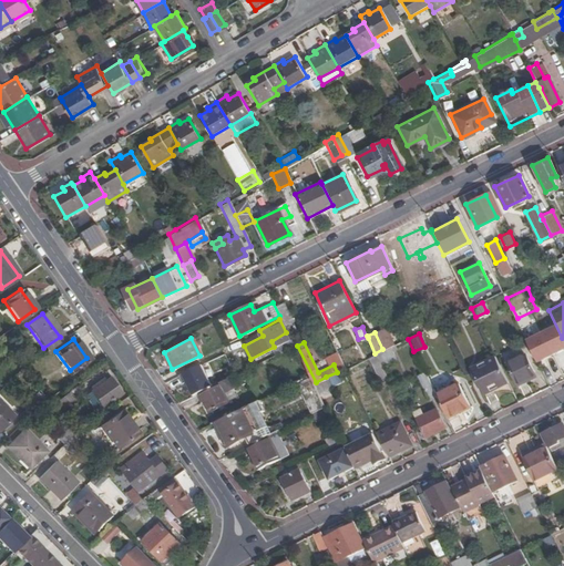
[(382,349),(375,353),(376,354),(381,366),(395,359),(389,347),(382,349)]
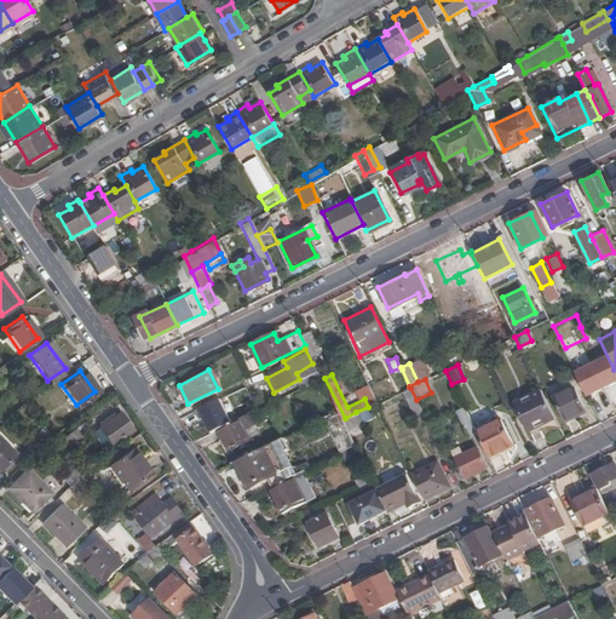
[(574,387),(552,397),(563,420),(574,416),(573,413),(576,411),(575,407),(582,403),(574,387)]
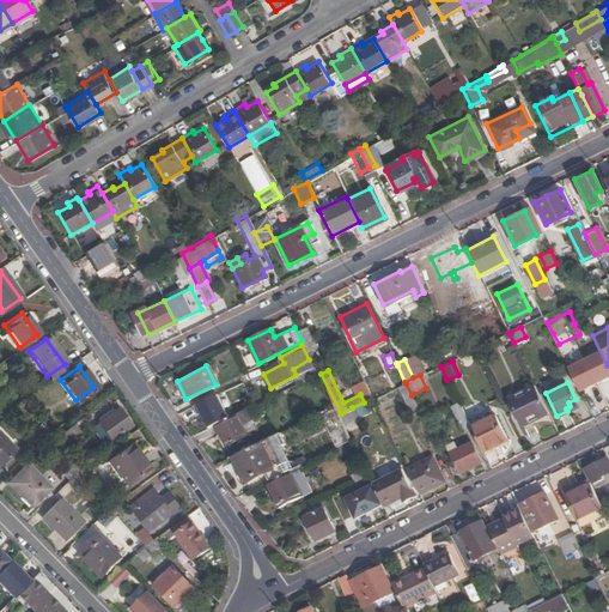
[(412,395),(406,383),(397,387),(410,413),(419,410),(412,395)]
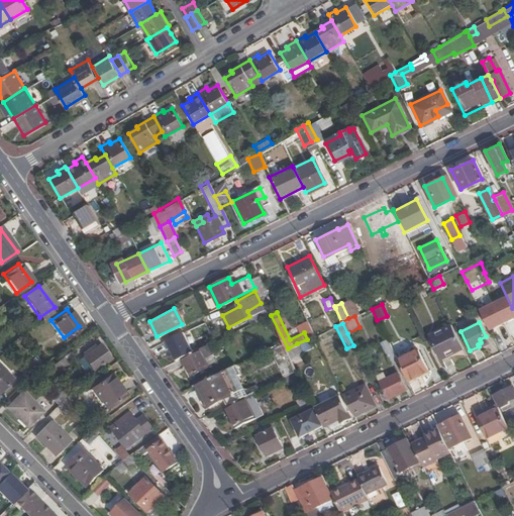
[(460,347),(448,324),(428,334),(440,357),(460,347)]
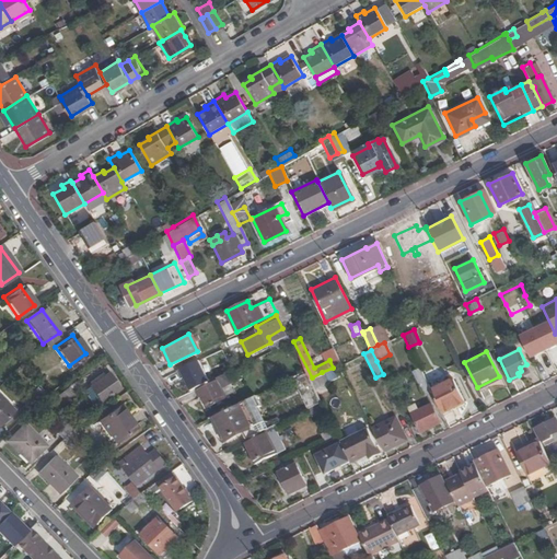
[(532,362),(538,375),(547,371),(541,358),(532,362)]
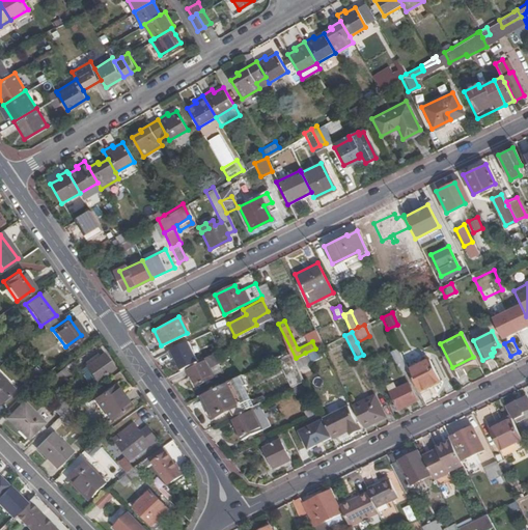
[(196,361),(187,340),(168,350),(178,369),(185,366),(196,361)]
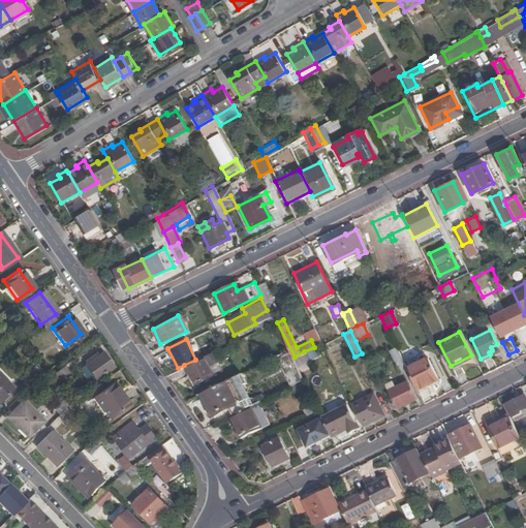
[(405,367),(395,346),(387,350),(399,373),(406,370),(405,367)]
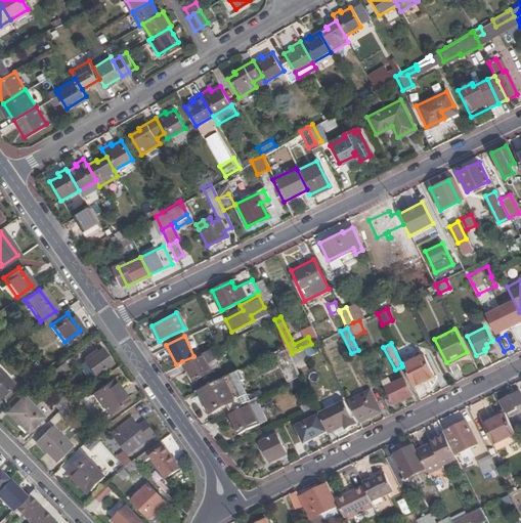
[(289,354),(285,345),(274,350),(280,364),(278,365),(286,381),(294,378),(299,375),(293,363),(289,354)]
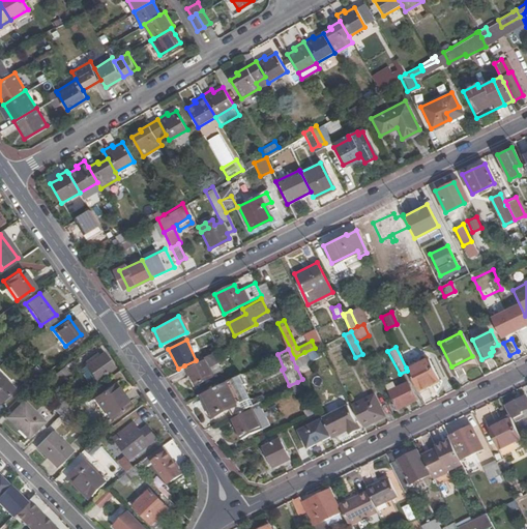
[(110,366),(99,352),(95,355),(93,353),(82,361),(84,363),(83,364),(93,379),(110,366)]
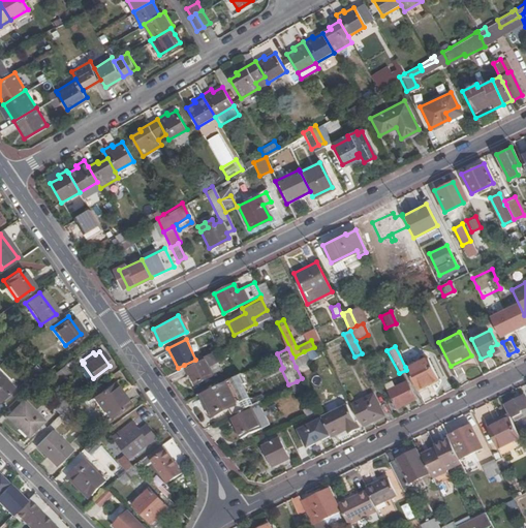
[(295,356),(291,358),(296,367),(309,361),(304,351),(295,356)]
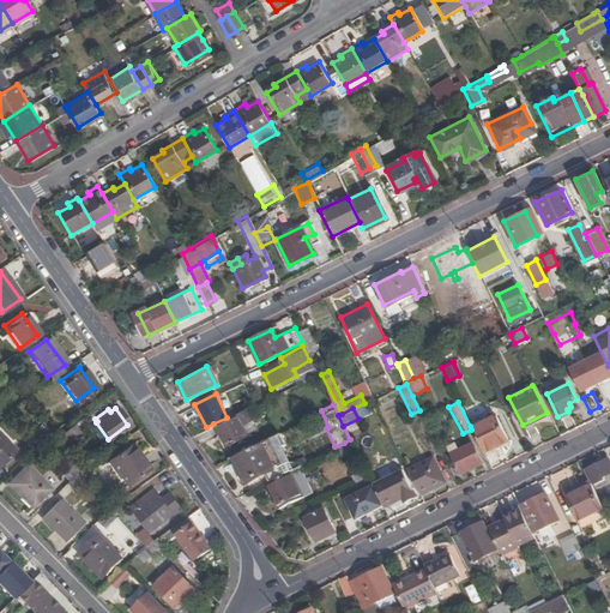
[(227,418),(213,424),(224,445),(245,436),(234,413),(227,418)]
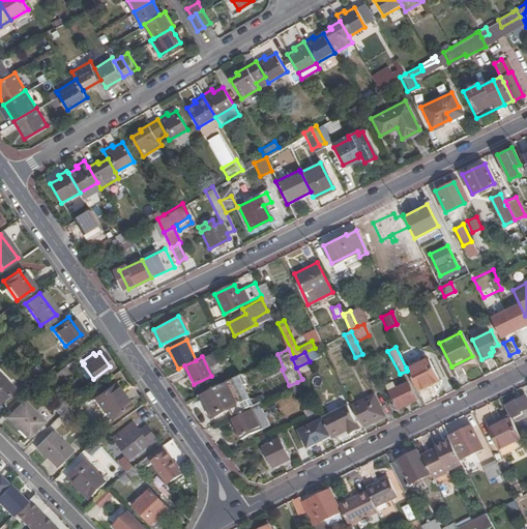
[(407,371),(415,388),(438,378),(428,357),(406,368),(407,371)]
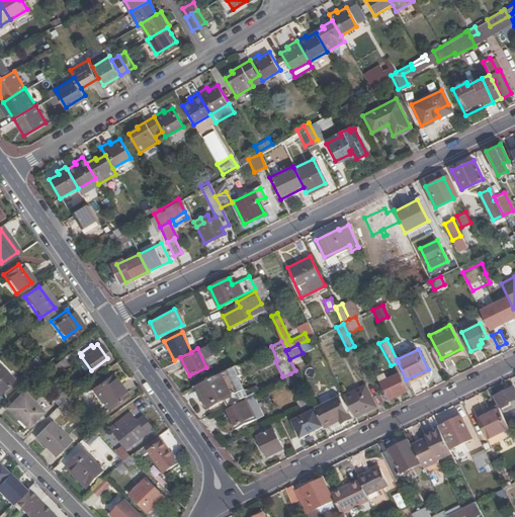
[(20,367),(27,375),(38,364),(32,356),(20,367)]
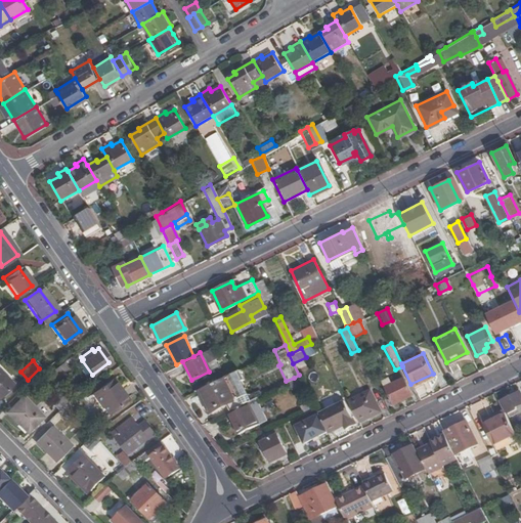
[(61,360),(48,371),(53,378),(67,367),(61,360)]
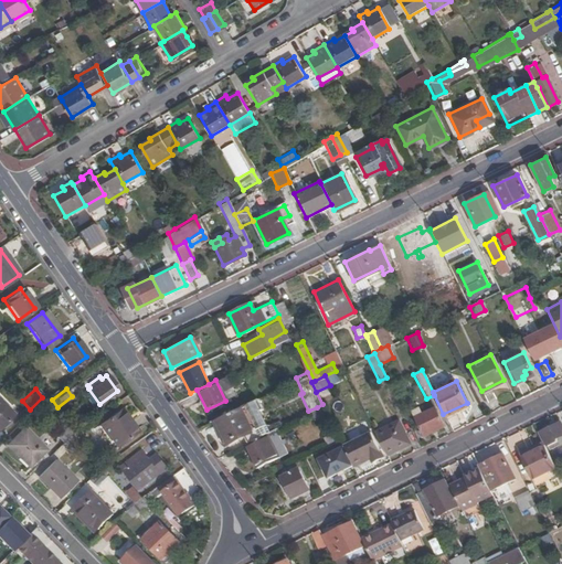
[(99,404),(88,389),(83,392),(94,408),(99,404)]
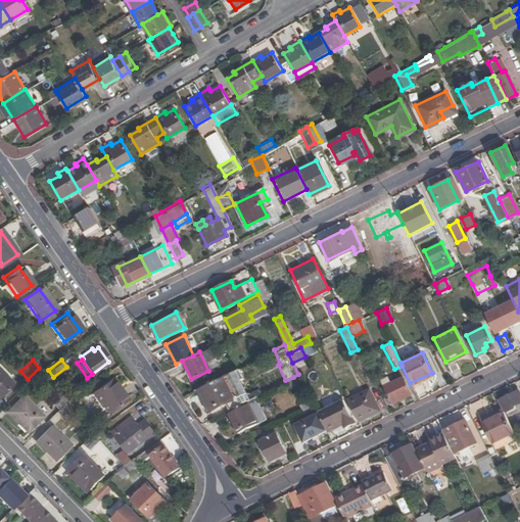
[(241,378),(236,368),(221,376),(226,385),(241,378)]
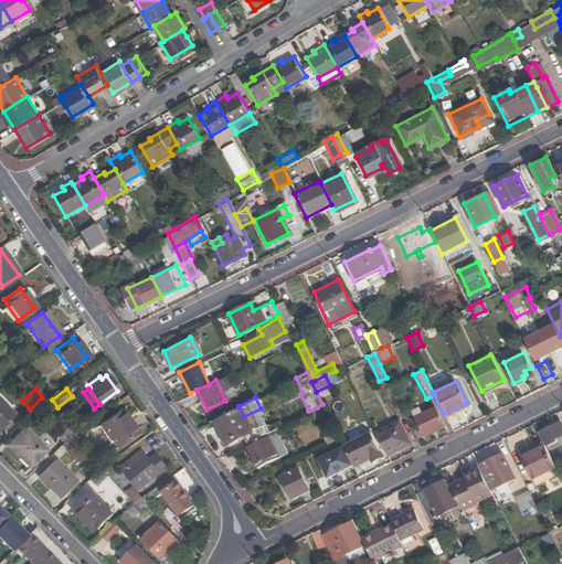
[(0,423),(10,413),(0,402),(0,423)]
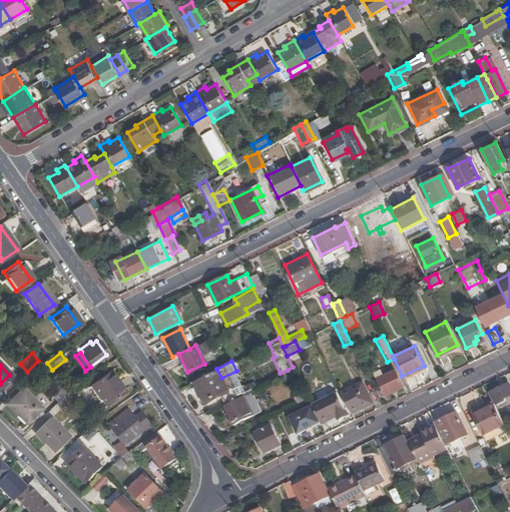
[(216,369),(193,380),(204,402),(220,394),(227,391),(221,378),(216,369)]
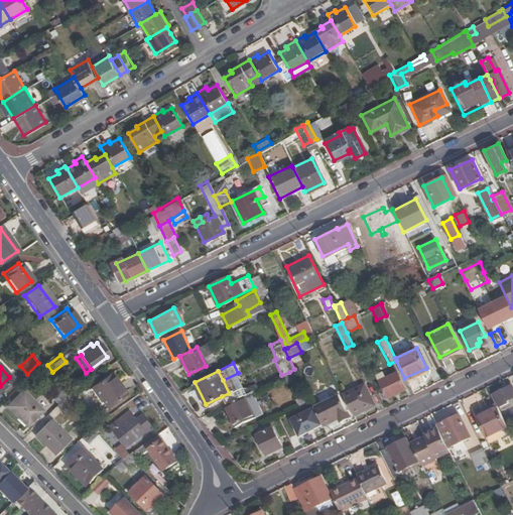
[(109,372),(90,386),(104,406),(122,393),(113,380),(114,378),(109,372)]
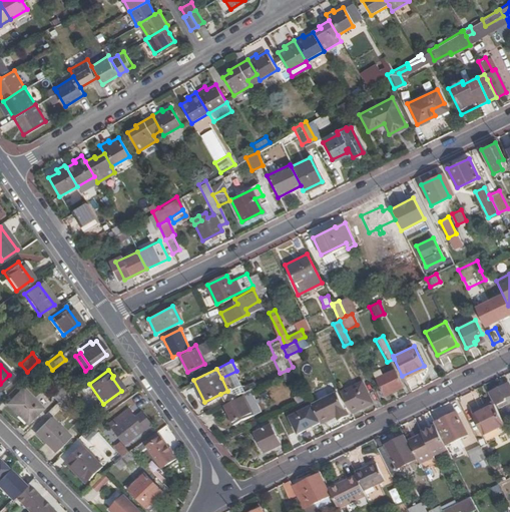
[(384,396),(402,387),(393,370),(375,379),(384,396)]
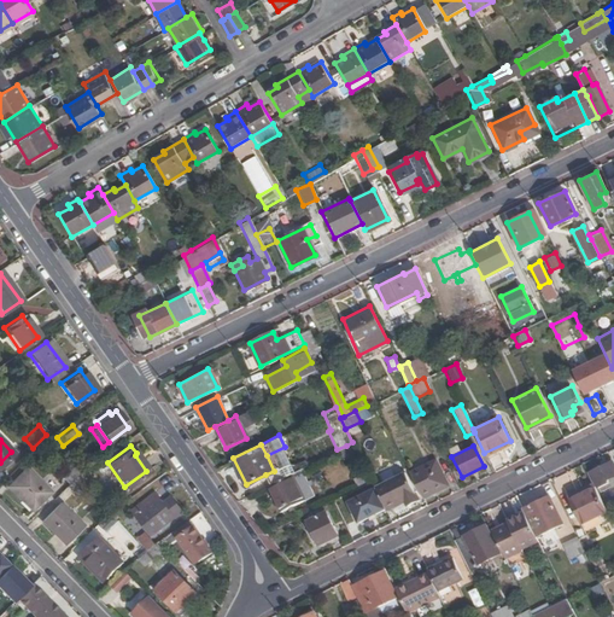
[(433,460),(409,472),(421,496),(445,484),(433,460)]
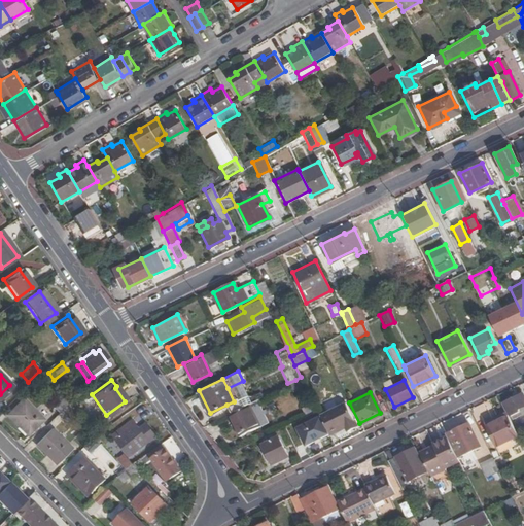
[(500,402),(504,411),(507,415),(513,412),(515,416),(523,411),(523,398),(521,392),(500,402)]
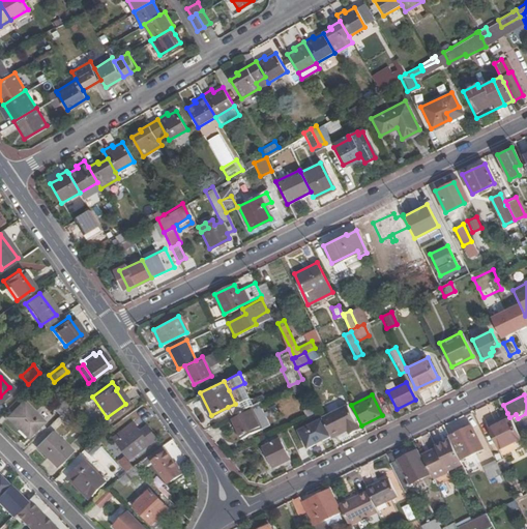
[(52,408),(57,414),(66,405),(61,399),(52,408)]
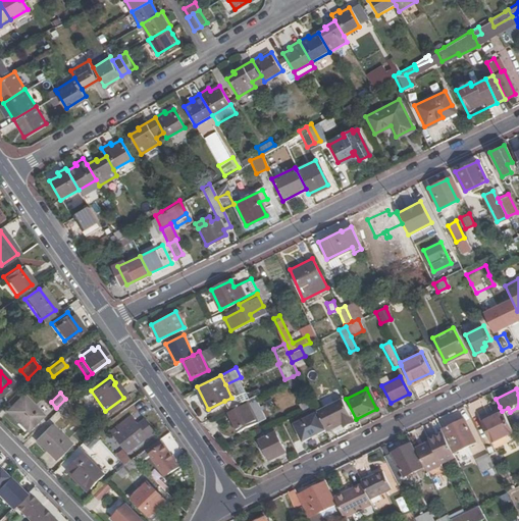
[(231,398),(224,401),(227,408),(245,400),(242,393),(231,398)]
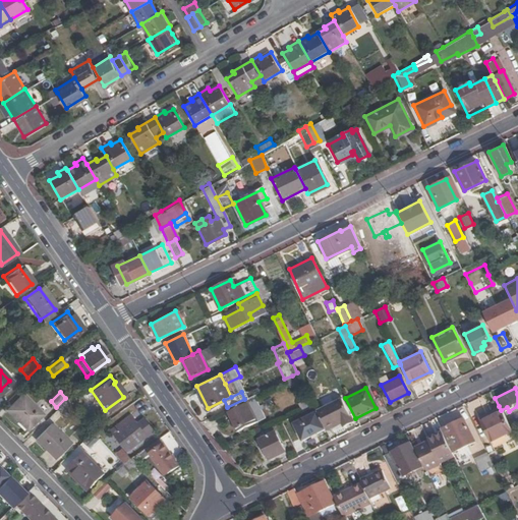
[(40,414),(20,394),(4,409),(23,429),(40,414)]
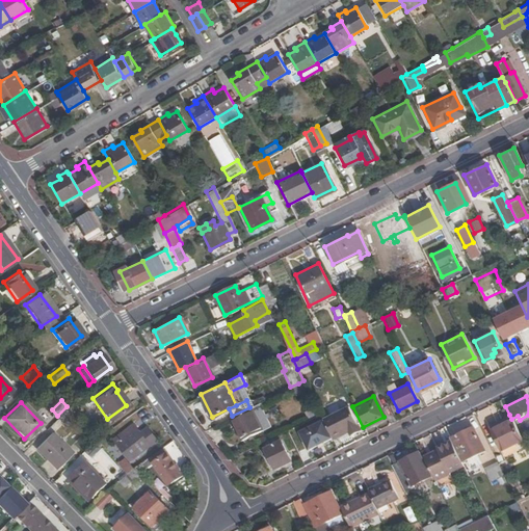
[(60,424),(72,413),(67,406),(57,416),(55,418),(60,424)]
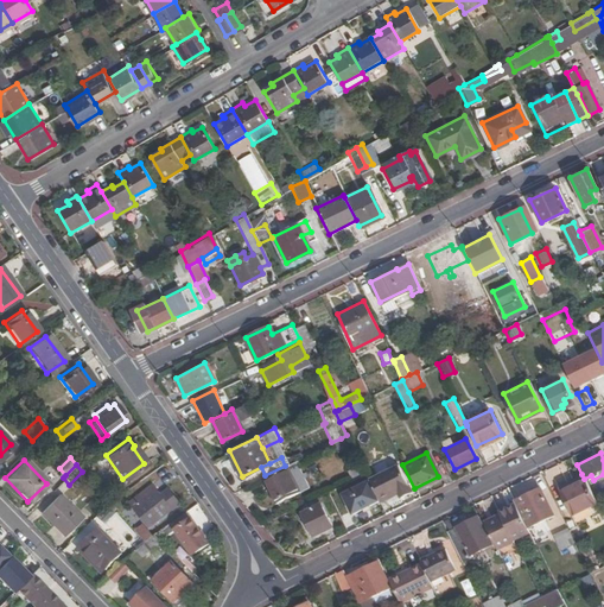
[(350,480),(362,474),(357,465),(345,470),(350,480)]
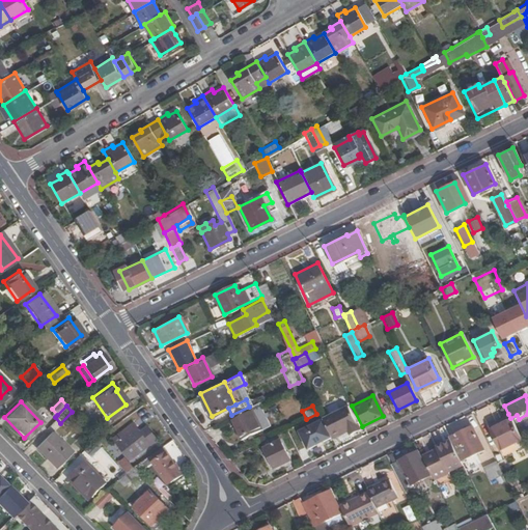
[(346,406),(322,418),(330,437),(345,429),(348,435),(358,429),(346,406)]
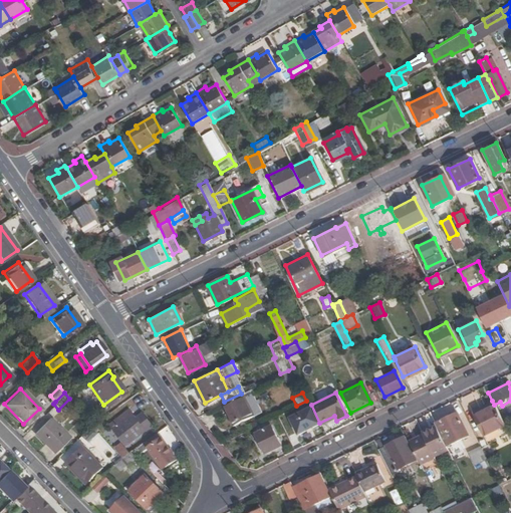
[(251,414),(241,394),(224,402),(221,404),(231,423),(251,414)]
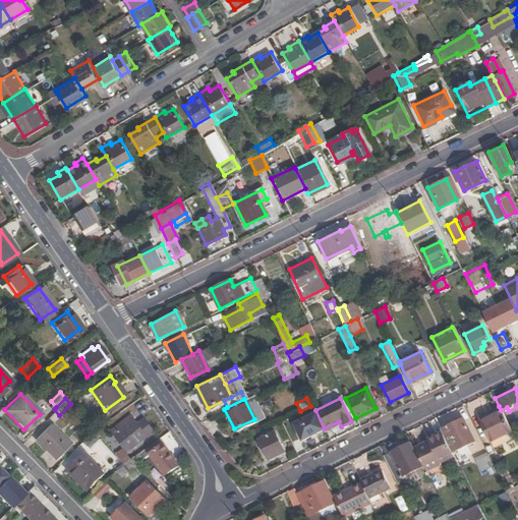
[(488,441),(510,430),(501,410),(499,406),(490,410),(492,414),(478,420),(488,441)]
